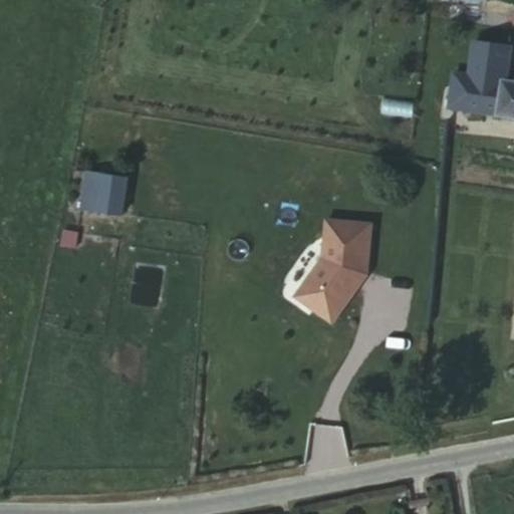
[(513,77),(499,76),(494,120),(513,121),(513,77)]
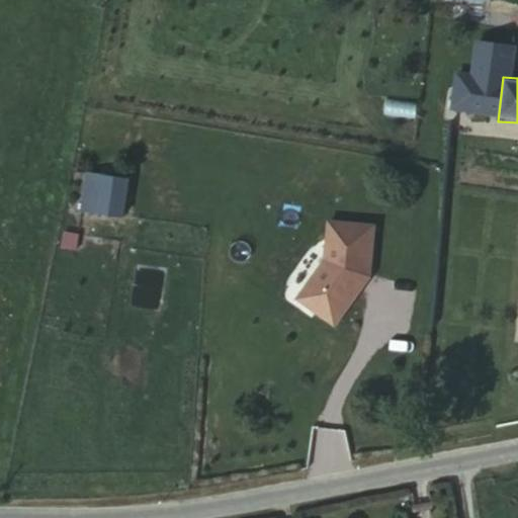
[(436,114),(468,117),(471,85),(453,82),(451,94),(438,92),(436,114)]
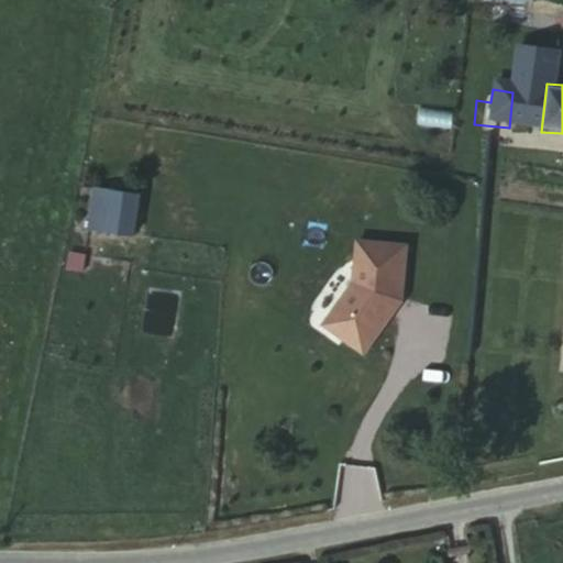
[(108,233),(112,196),(94,192),(87,230),(108,233)]
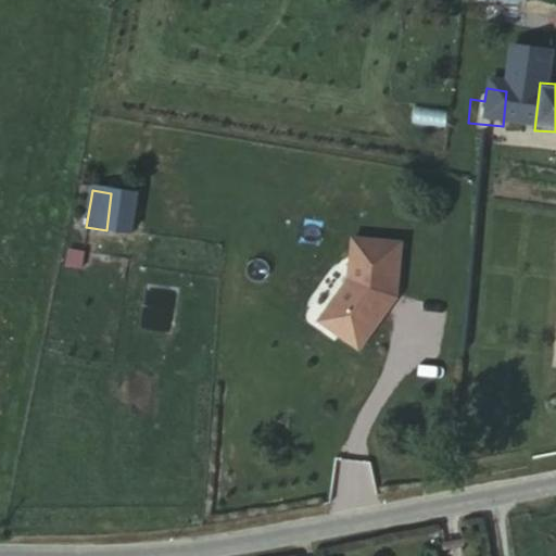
[(138,197),(111,193),(106,230),(133,235),(138,197)]
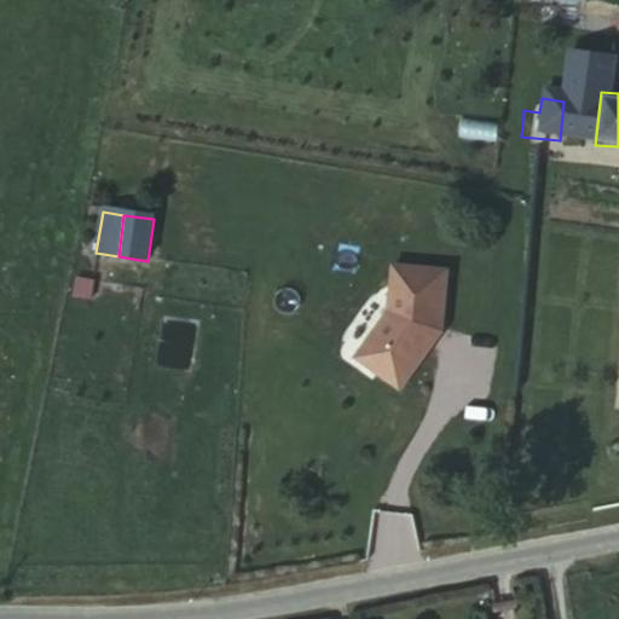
[(445,271),(391,266),(386,312),(353,357),(398,389),(427,348),(424,347),(440,325),(445,271)]
